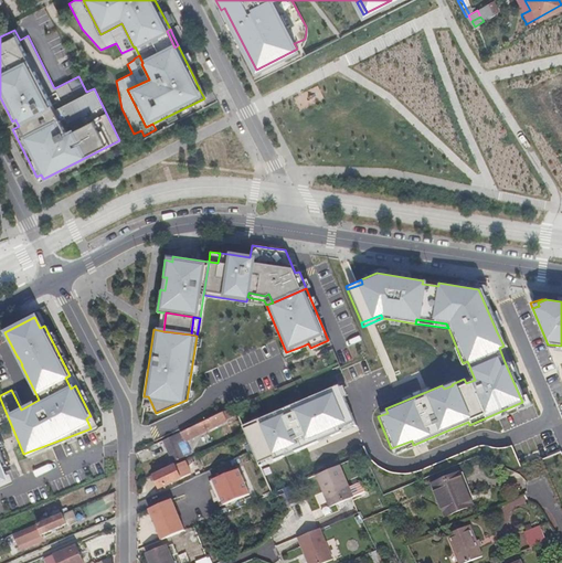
[(424,349),(437,343),(434,337),(422,342),(424,349)]
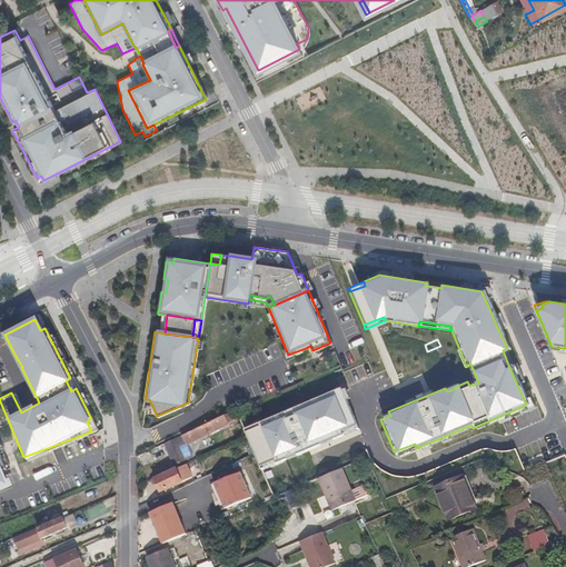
[(466,366),(459,349),(455,350),(463,367),(466,366)]
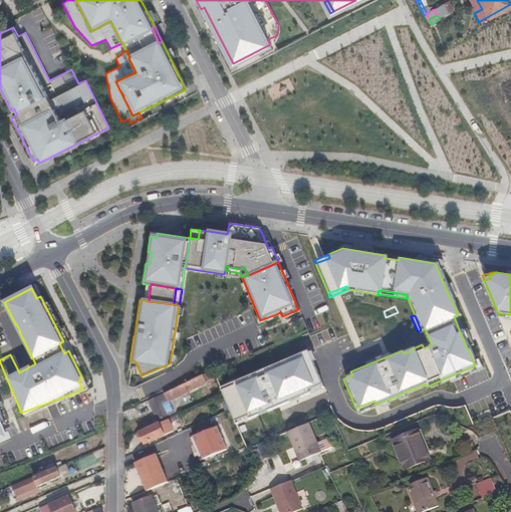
[(463,327),(459,329),(466,345),(470,344),(463,327)]
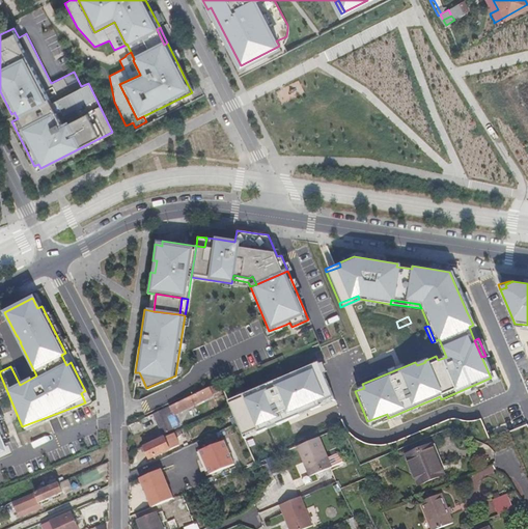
[(440,355),(436,356),(438,360),(446,357),(439,339),(435,341),(440,355)]
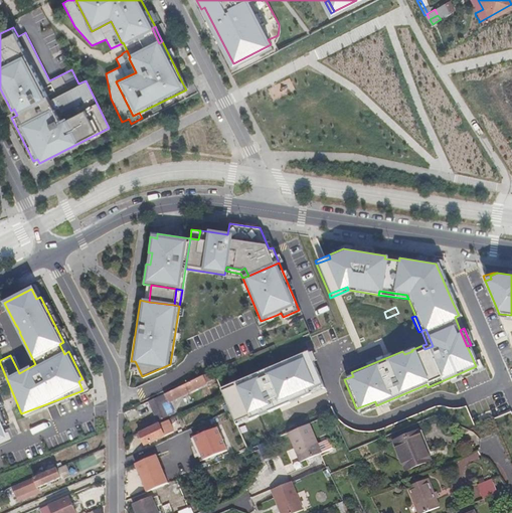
[(68,351),(63,342),(59,344),(64,354),(68,351)]
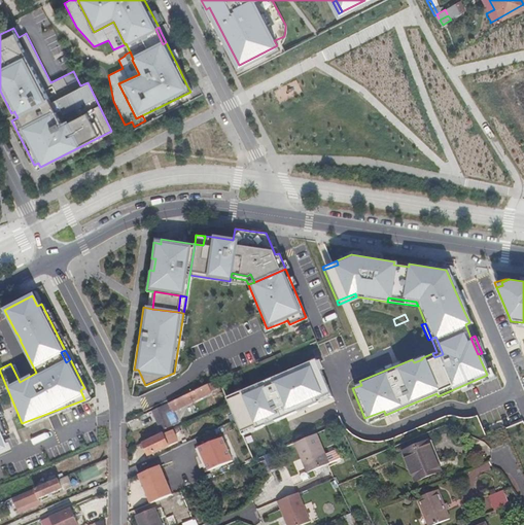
[(237,394),(224,399),(238,431),(250,426),(251,429),(328,396),(313,358),(285,371),(286,373),(278,376),(277,374),(262,380),(263,383),(256,386),(255,383),(236,391),(237,394)]
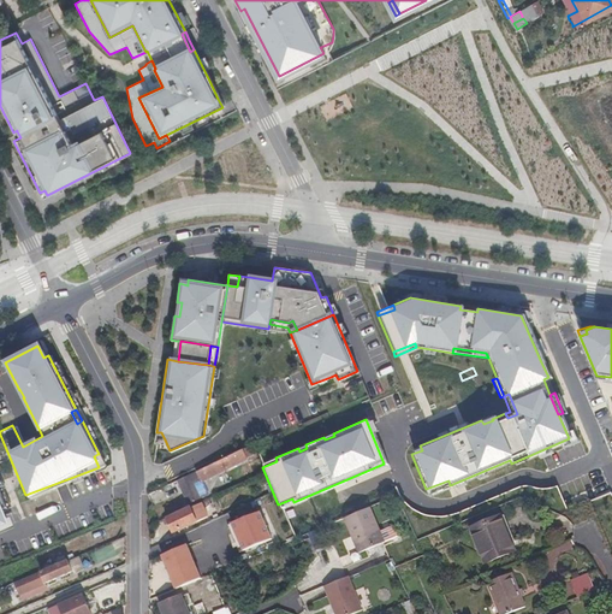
[(161,432),(156,432),(154,443),(165,440),(161,432)]
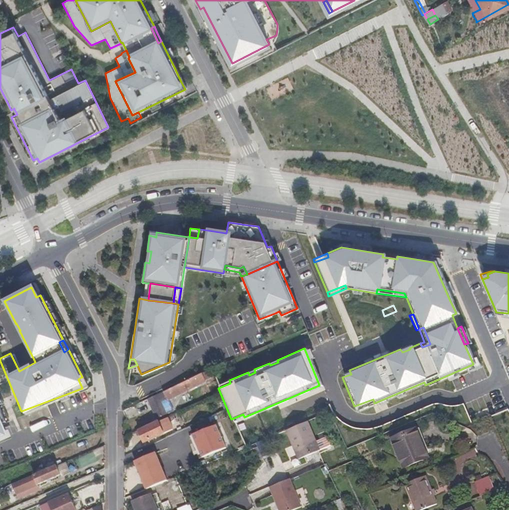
[(201,380),(204,379),(201,372),(145,400),(154,419),(170,411),(165,400),(202,382),(201,380)]
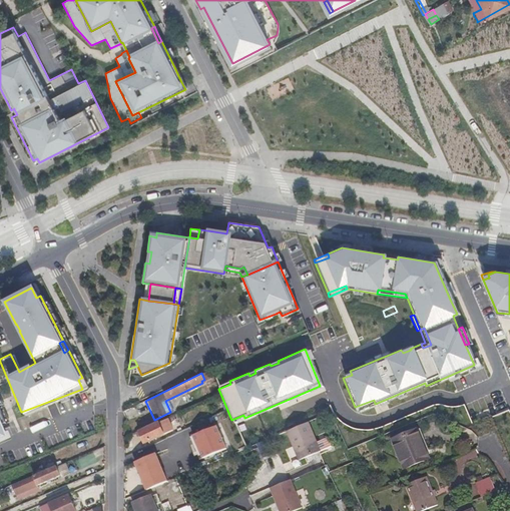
[(87,390),(81,378),(78,380),(82,389),(77,391),(78,393),(87,390)]
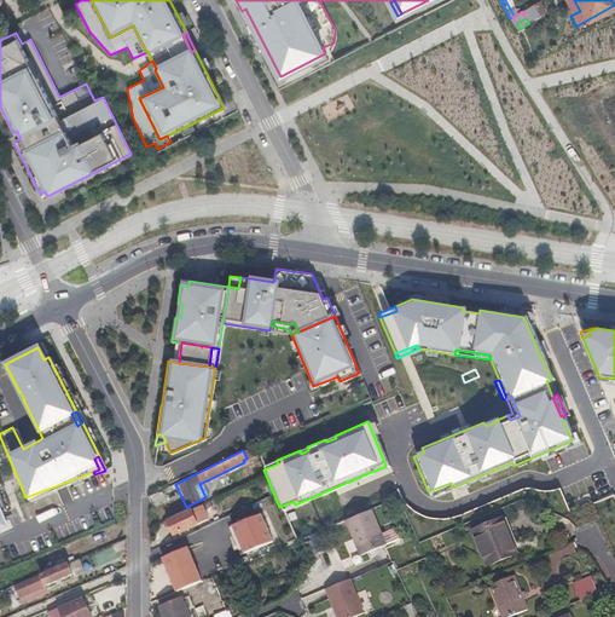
[(451,483),(428,491),(430,497),(452,488),(451,483)]
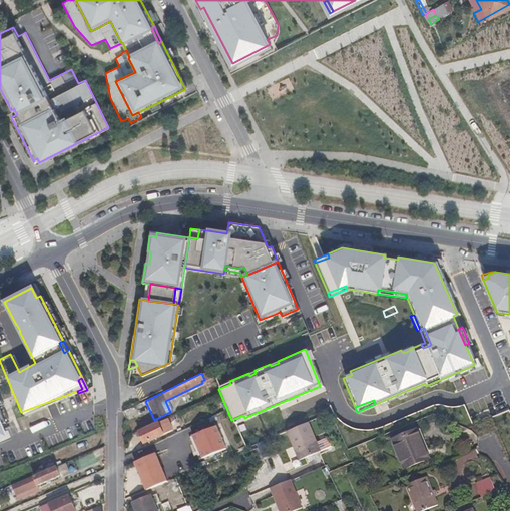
[(509,442),(509,418),(498,424),(507,444),(509,442)]
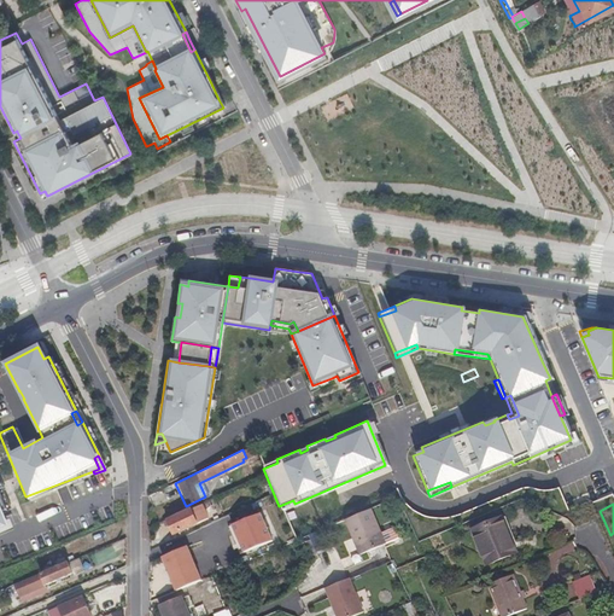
[(199,505),(164,521),(170,534),(205,518),(199,505)]
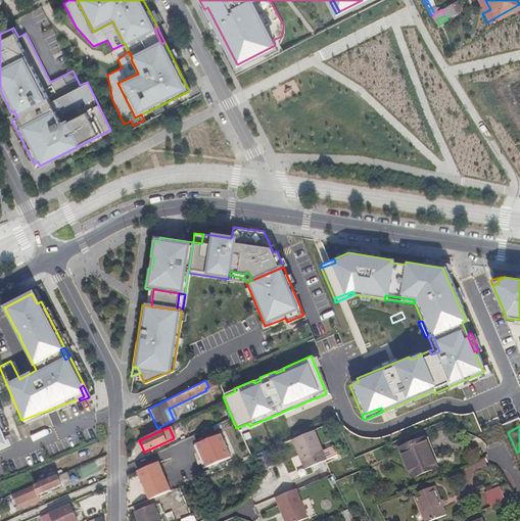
[(300,469),(323,460),(311,430),(289,439),(300,469)]
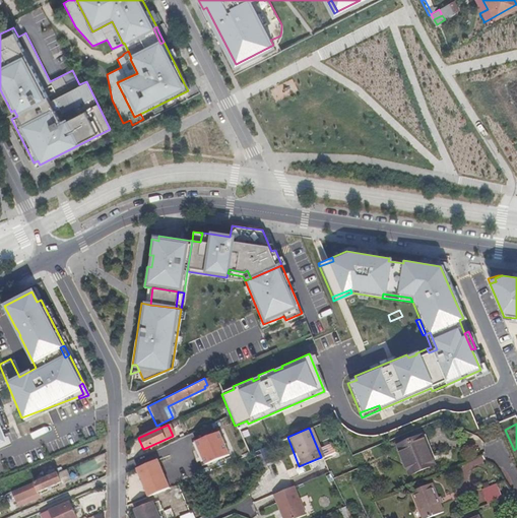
[(193,441),(203,464),(227,454),(216,431),(193,441)]
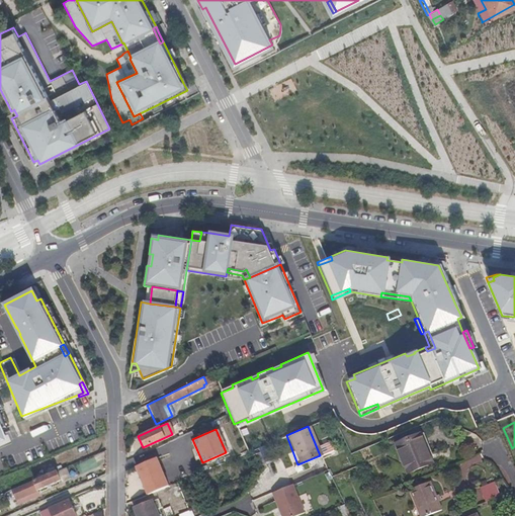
[(427,462),(414,434),(391,444),(403,474),(427,462)]
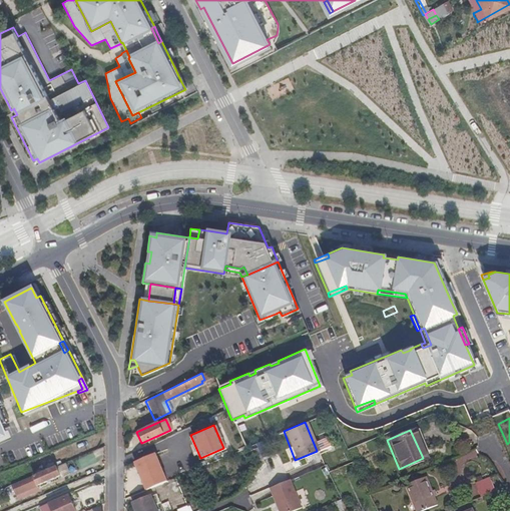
[(261,460),(256,448),(248,451),(253,463),(261,460)]
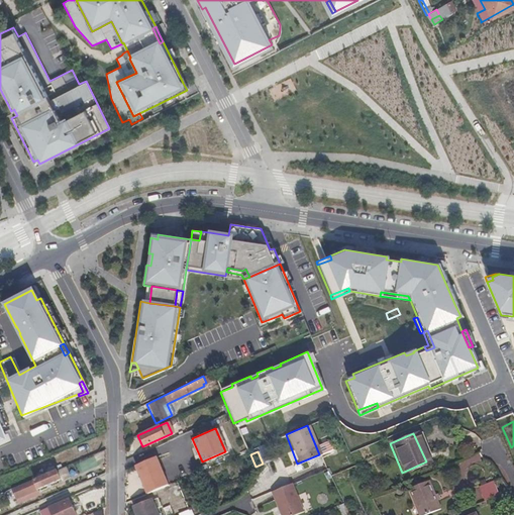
[(145,493),(166,484),(155,456),(134,466),(145,493)]
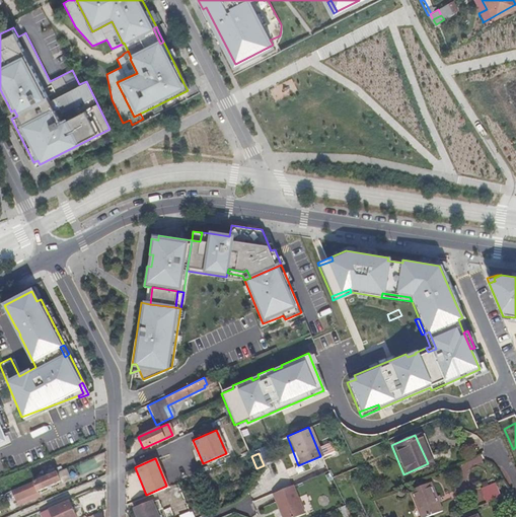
[(25,488),(25,489),(34,486),(35,491),(46,487),(47,489),(50,488),(49,486),(58,482),(54,472),(32,482),(31,482),(23,485),(24,488),(25,488)]
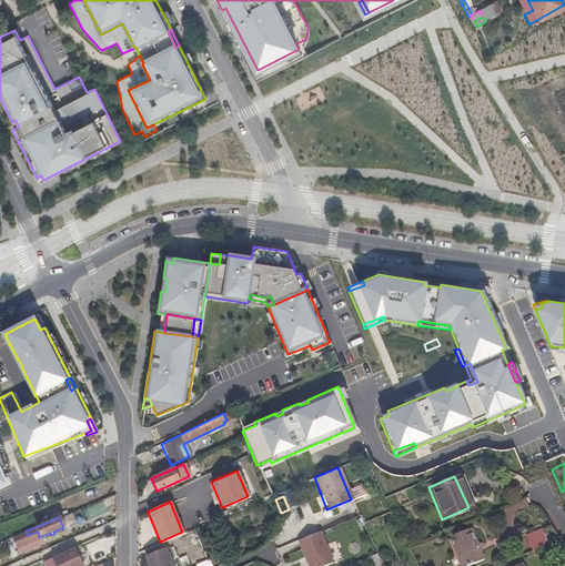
[(526,551),(543,544),(535,528),(520,535),(526,551)]
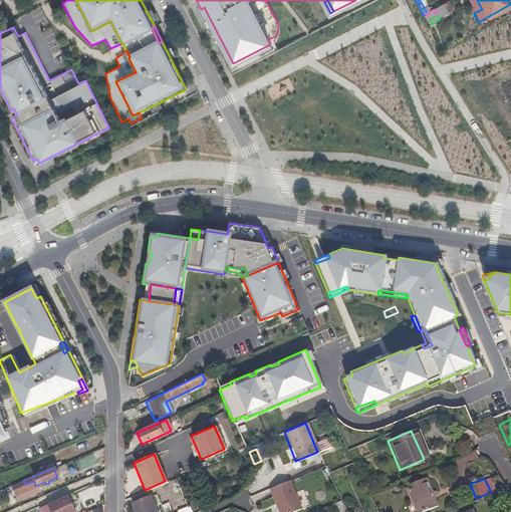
[(420,511),(433,507),(423,479),(402,487),(412,511),(420,511)]
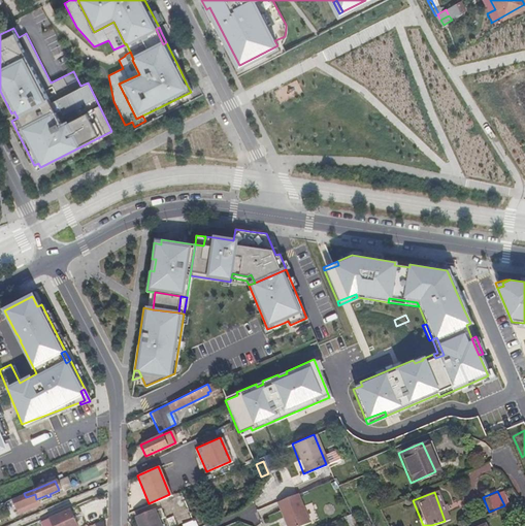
[(284,525),(301,525),(307,524),(295,495),(274,503),(284,525)]
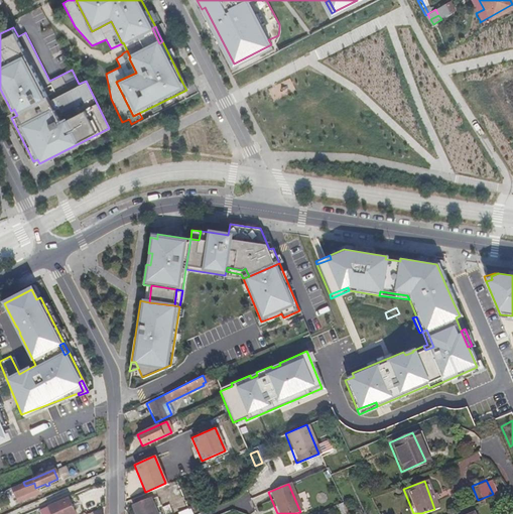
[(27,490),(25,486),(25,485),(24,485),(18,487),(20,493),(27,490)]
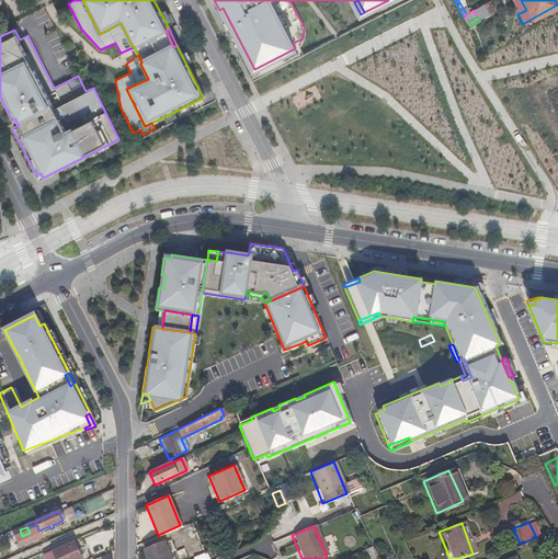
[(169,539),(144,549),(147,558),(169,558),(166,551),(172,549),(169,539)]
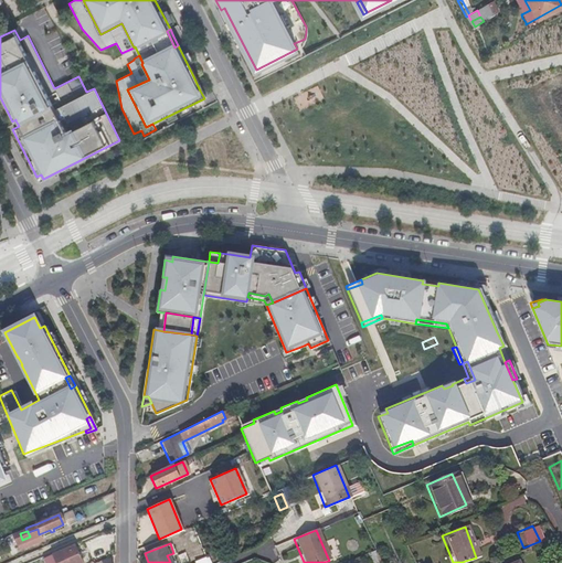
[(81,562),(73,544),(54,553),(57,562),(81,562)]
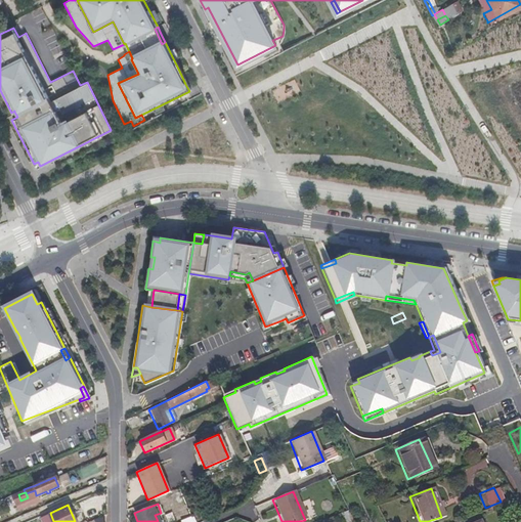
[(166,521),(173,519),(170,511),(163,513),(166,521)]
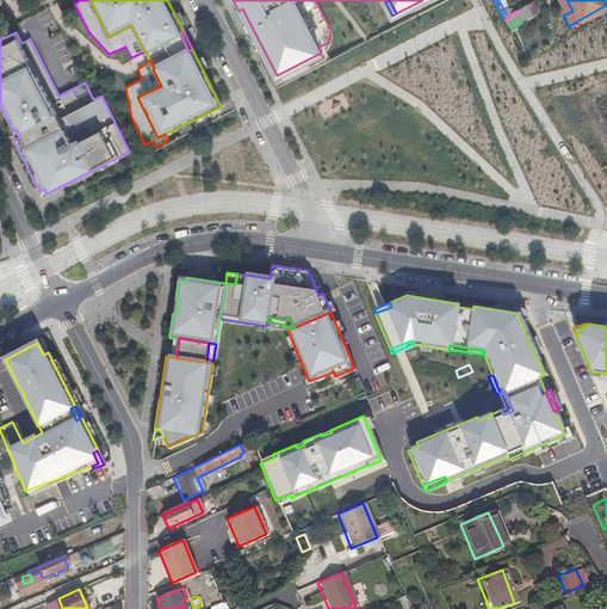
[(210,608),(228,608),(235,607),(231,596),(209,604),(210,608)]
